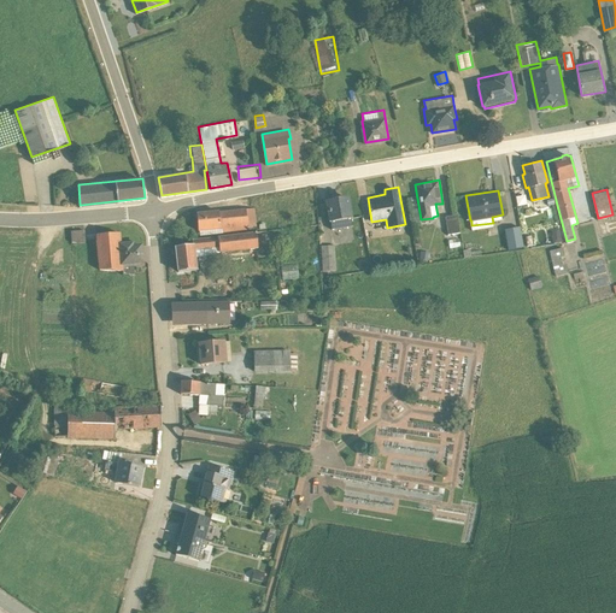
[(332,228),(352,224),(347,196),(327,200),(332,228)]
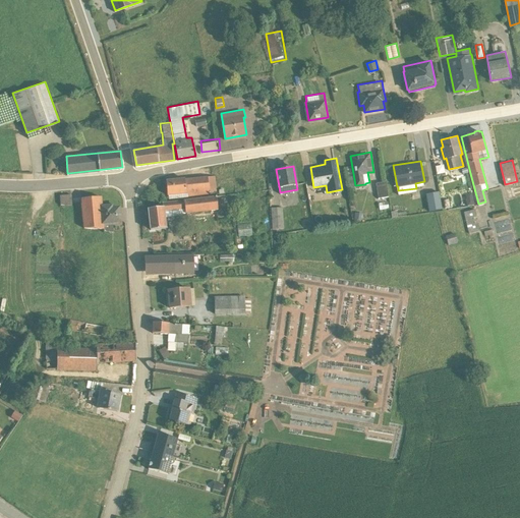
[(208,175),(166,180),(168,193),(169,193),(169,197),(210,193),(210,190),(217,189),(215,175),(208,175)]
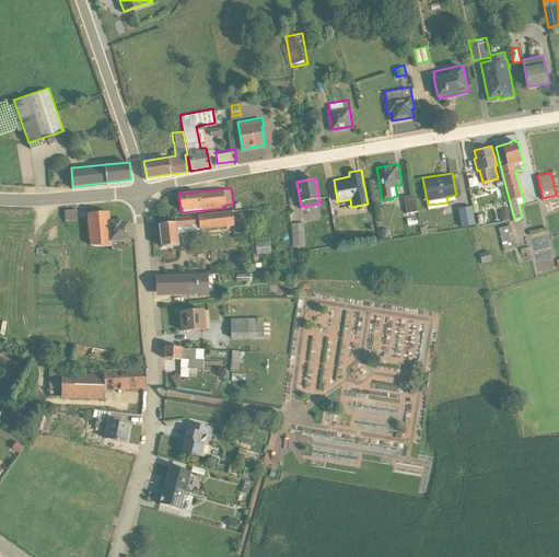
[(412,211),(418,210),(415,193),(402,195),(404,206),(411,204),(411,206),(411,207),(412,211)]
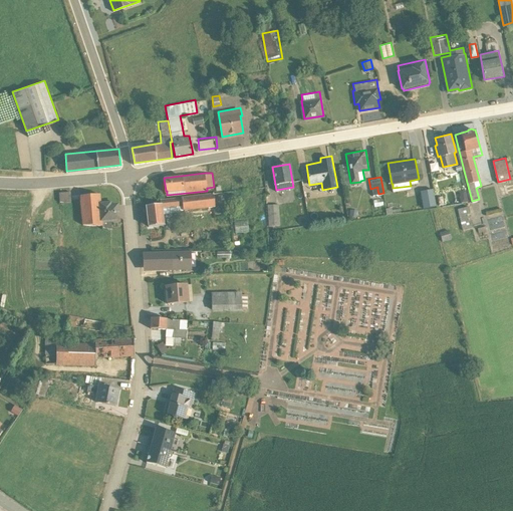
[(61,190),(61,200),(72,200),(72,190),(61,190)]
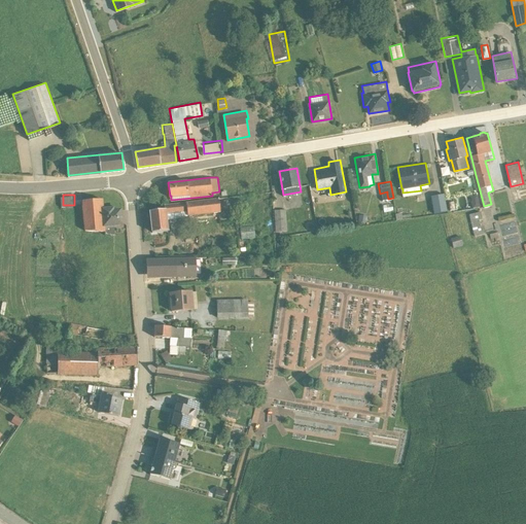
[(82,199),(85,230),(104,231),(104,234),(114,233),(113,224),(123,223),(120,208),(113,209),(113,207),(103,208),(102,198),(82,199)]
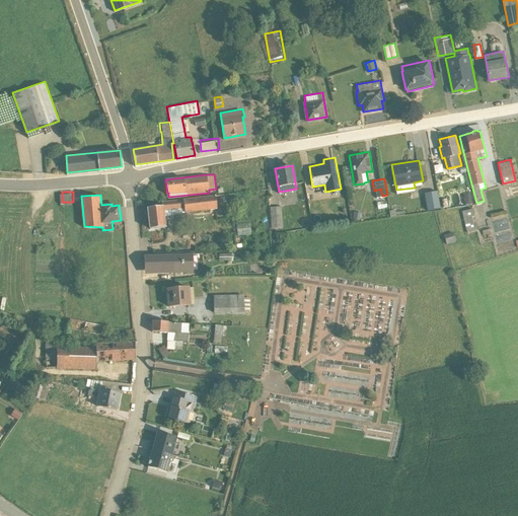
[(185,211),(217,208),(216,195),(162,201),(162,205),(148,207),(150,227),(166,225),(165,216),(180,214),(185,212),(185,211)]
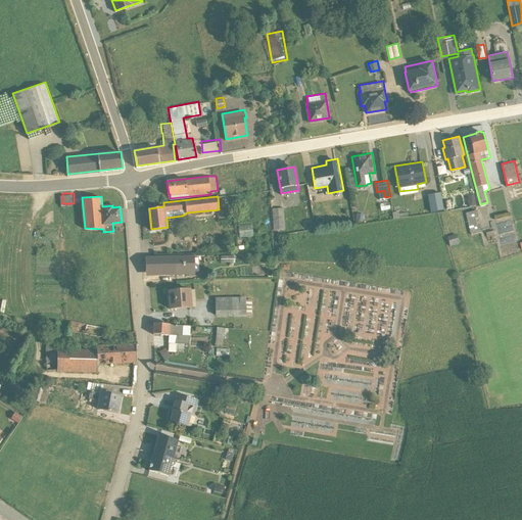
[(275,229),(285,228),(283,206),(272,207),(275,229)]
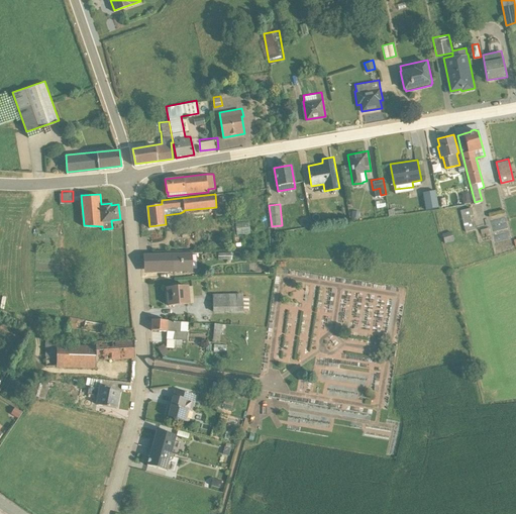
[(471,206),(460,209),(466,230),(476,227),(471,206)]
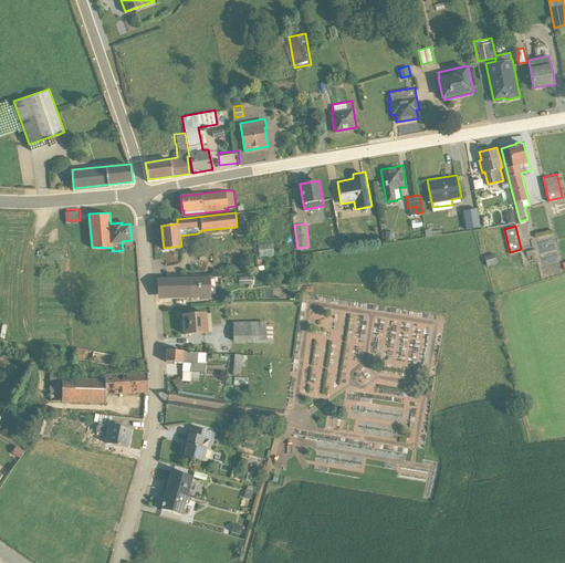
[(258,242),(260,256),(274,253),(273,240),(258,242)]
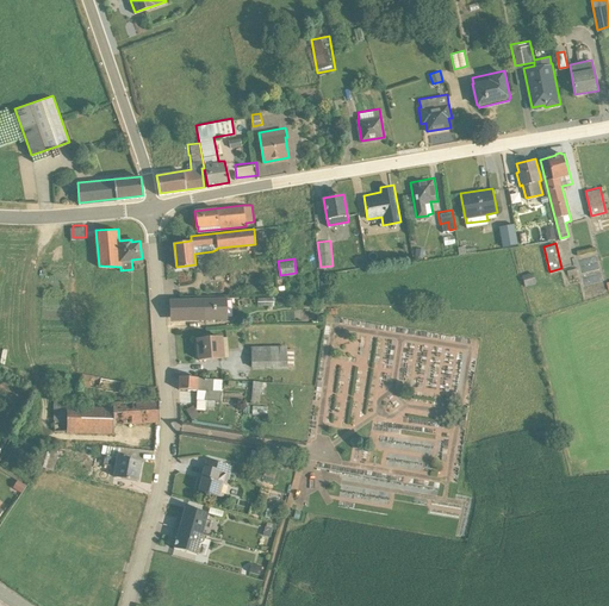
[(524,286),(536,282),(533,270),(522,274),(524,286)]
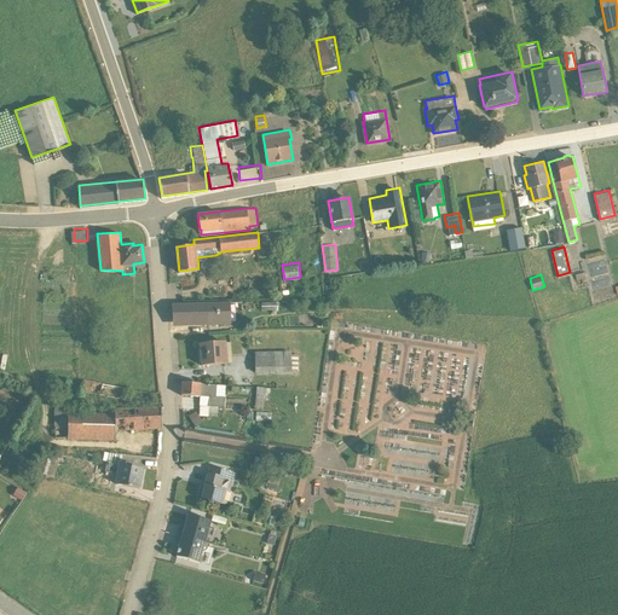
[(230,301),(172,302),(173,319),(173,324),(183,324),(231,323),(230,301)]
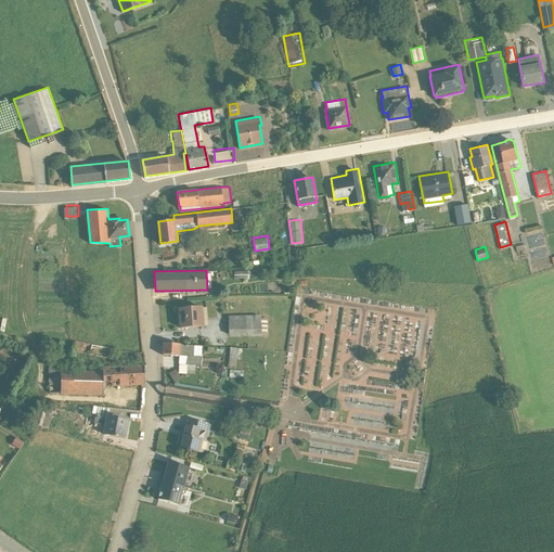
[(178,307),(180,326),(208,324),(207,306),(178,307)]
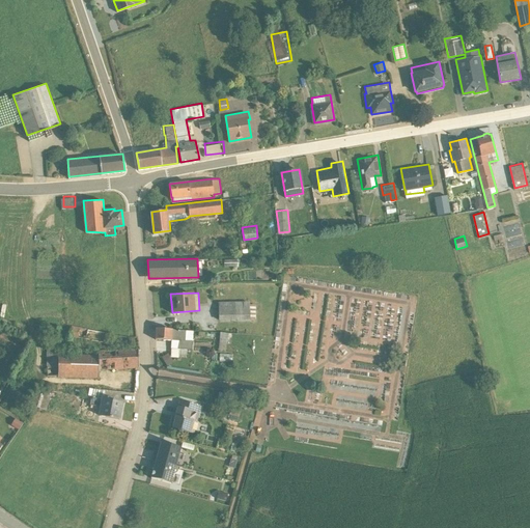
[(250,301),(221,300),(220,318),(250,318),(250,301)]
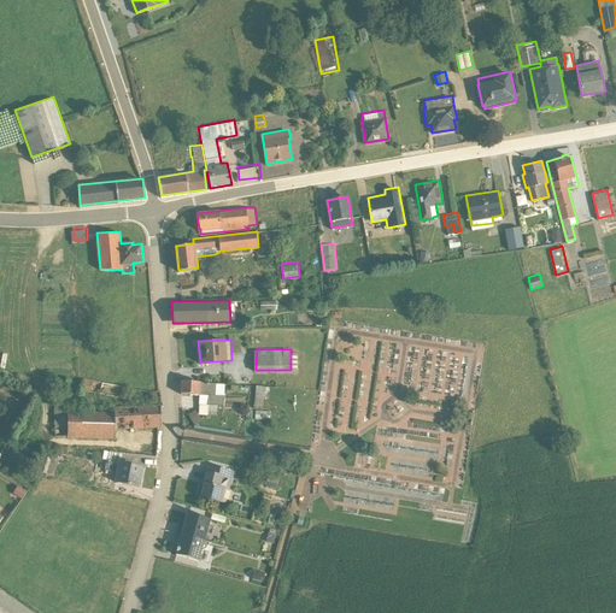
[(83,376),(81,389),(91,390),(93,382),(101,383),(101,379),(83,376)]
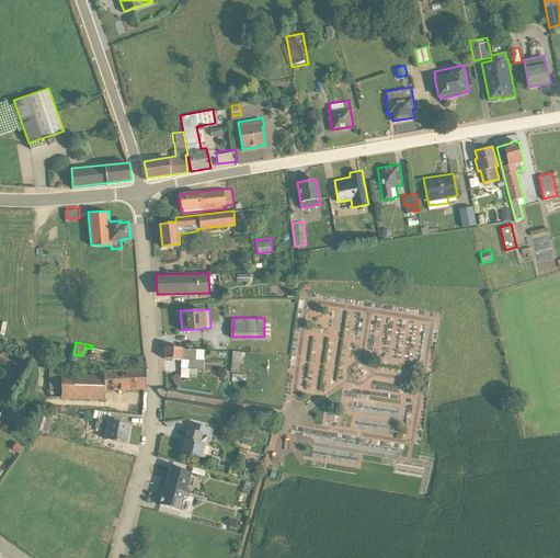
[(205,348),(166,345),(164,356),(181,357),(181,375),(181,376),(189,377),(189,376),(196,376),(197,368),(203,368),(203,359),(204,359),(205,348)]
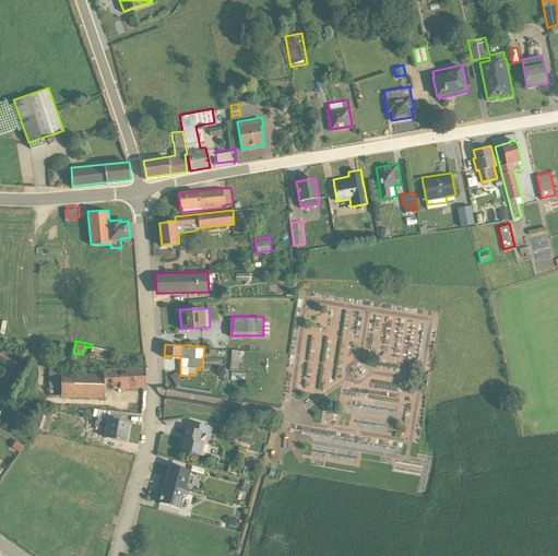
[(234,349),(233,367),(240,367),(241,349),(234,349)]
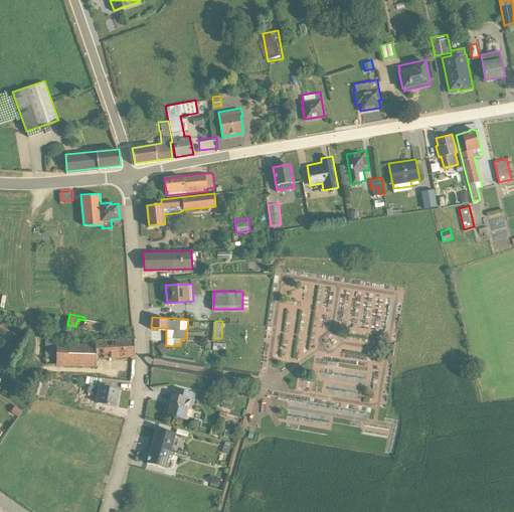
[(45,337),(45,355),(56,355),(56,364),(96,365),(97,358),(135,355),(134,337),(96,339),(96,342),(56,342),(56,337),(45,337)]
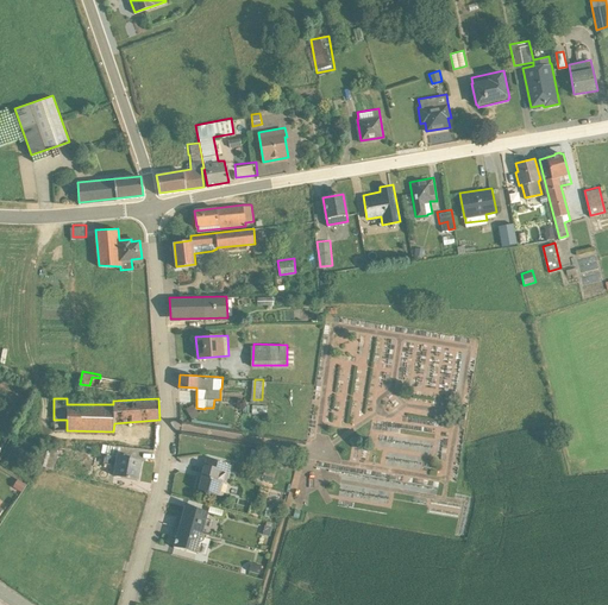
[(193,402),(186,408),(192,416),(199,411),(196,408),(196,407),(193,402)]
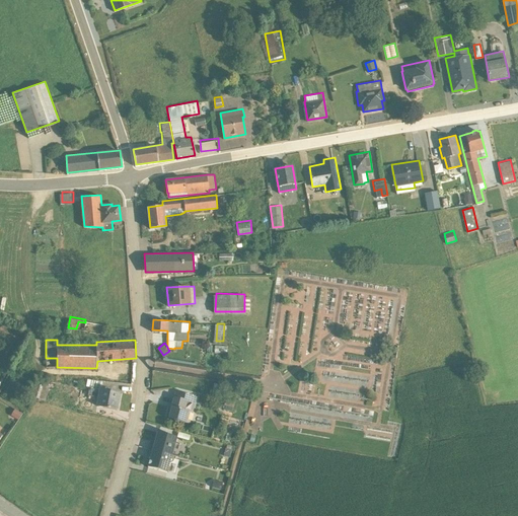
[(46,378),(40,377),(33,395),(46,398),(49,386),(44,385),(46,378)]
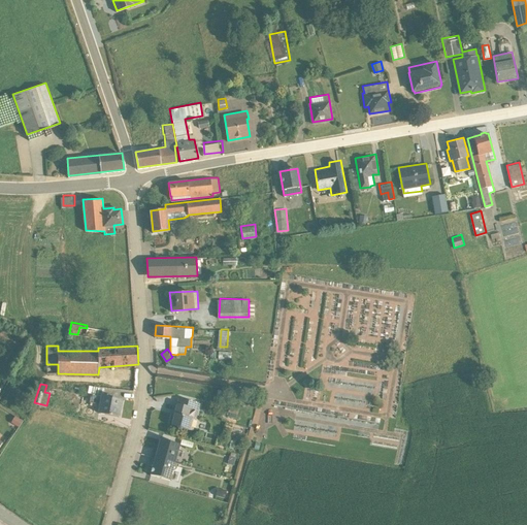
[(104,387),(89,384),(88,391),(91,392),(90,401),(99,402),(98,412),(120,416),(123,398),(112,396),(112,394),(103,393),(104,387)]
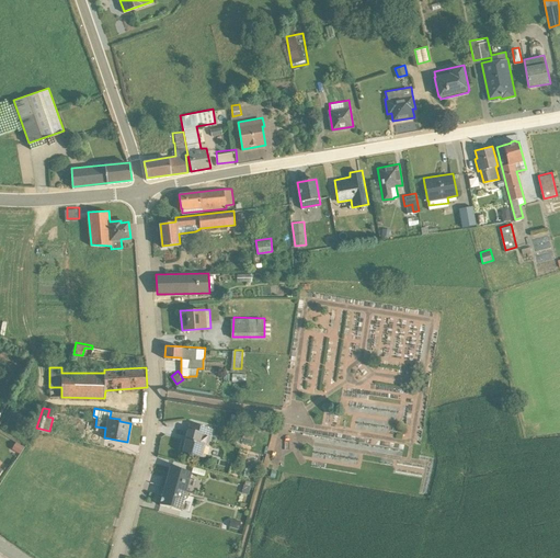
[(180,452),(202,457),(202,456),(205,456),(206,453),(208,451),(208,447),(208,446),(213,428),(190,422),(185,436),(184,436),(180,452)]
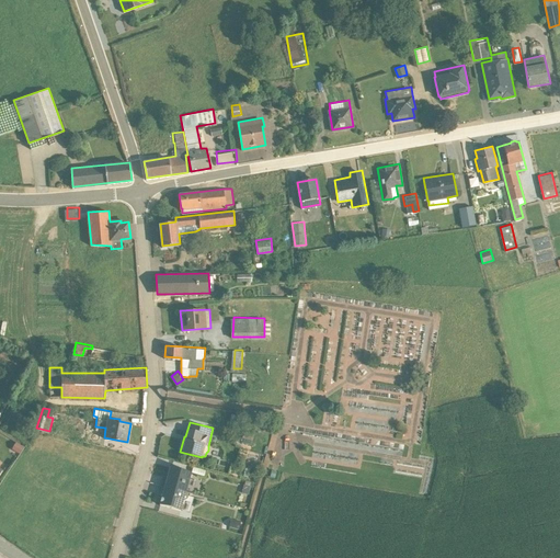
[(163,475),(161,484),(186,490),(192,471),(170,466),(168,476),(163,475)]
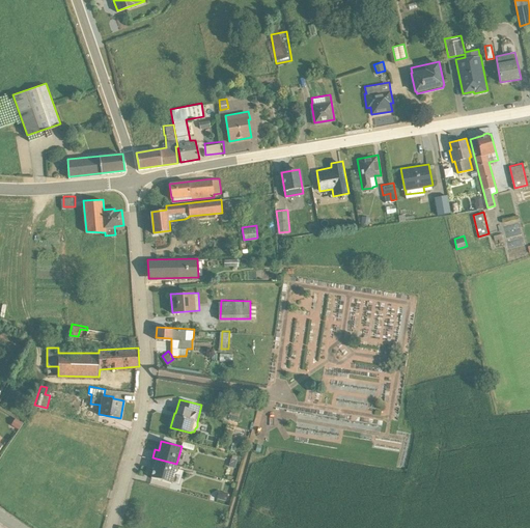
[(179,465),(152,457),(149,469),(152,470),(151,476),(171,482),(174,472),(175,472),(178,470),(179,465)]
